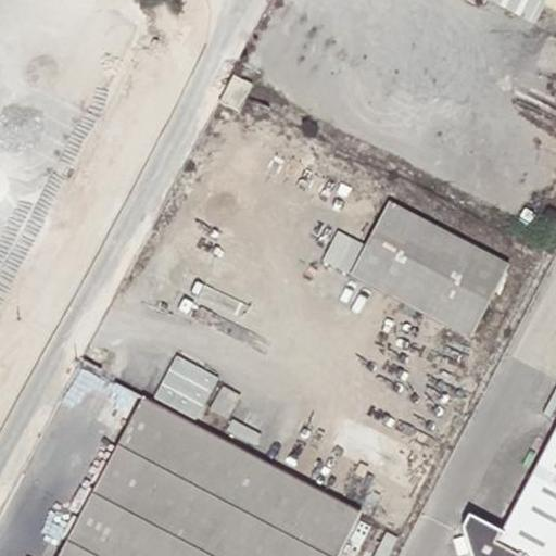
[(99,4),(68,98),(104,109),(135,15),(99,4)]
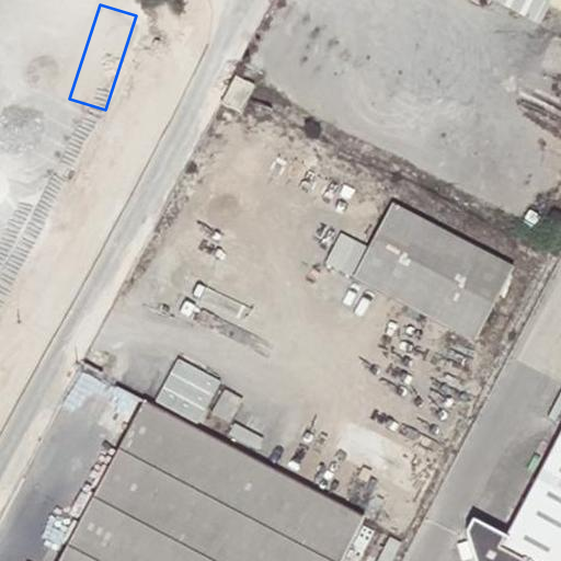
[(243,112),(250,100),(256,88),(238,77),(225,102),(243,112)]
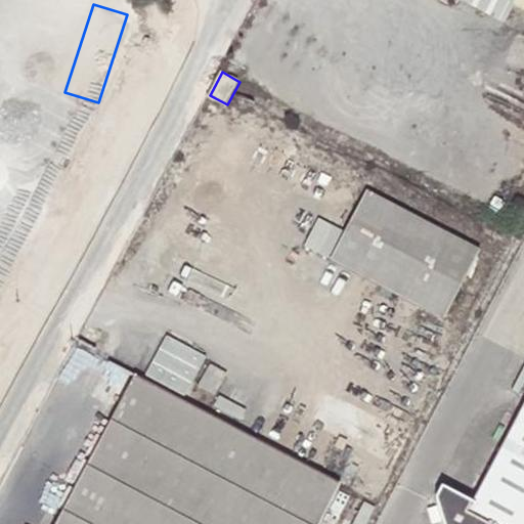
[(482,253),(369,192),(334,261),(445,320),(482,253)]
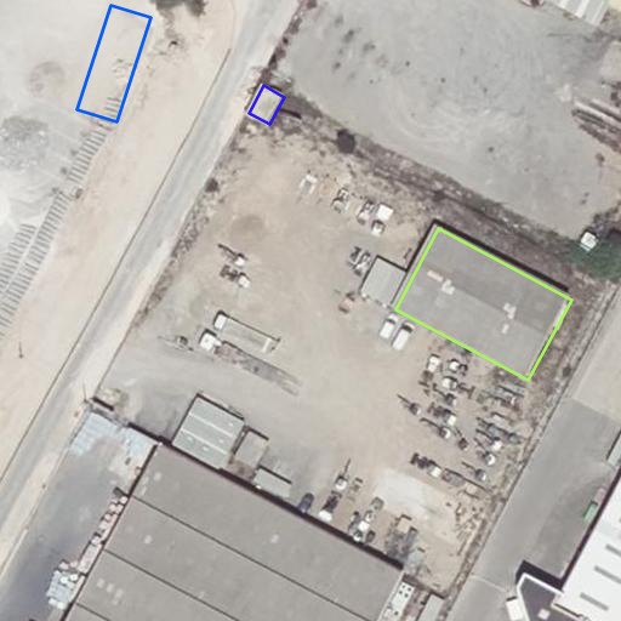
[(369,295),(396,302),(405,267),(377,260),(369,295)]
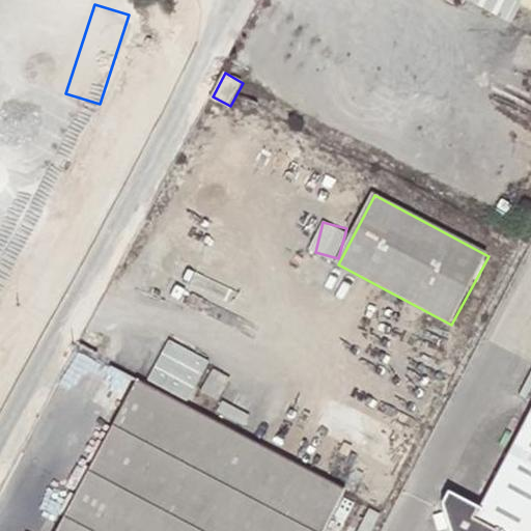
[(154,381),(195,399),(213,358),(171,340),(154,381)]
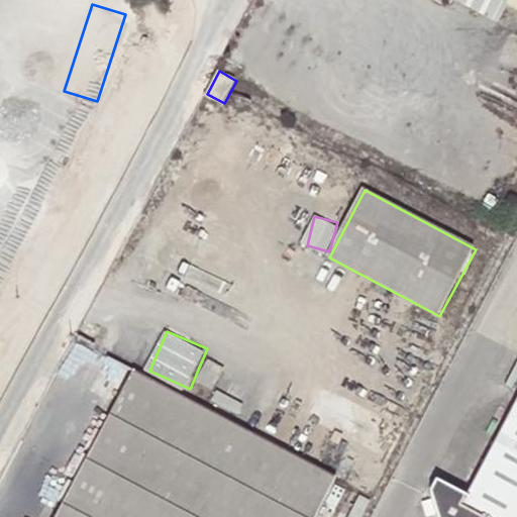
[(207,360),(197,380),(213,389),(224,370),(207,360)]
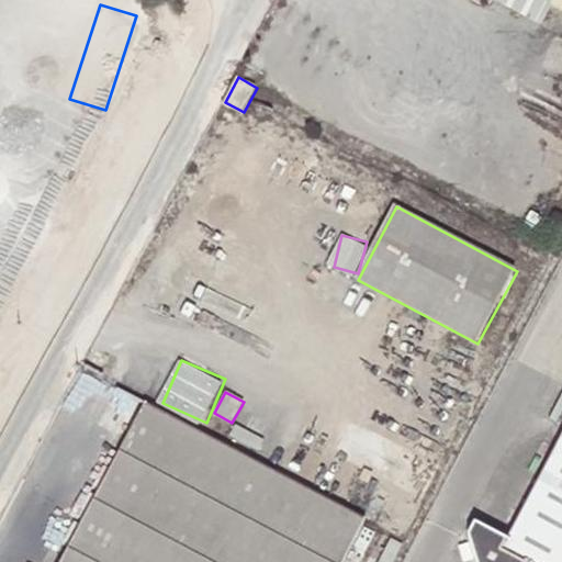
[(60,561),(344,561),(367,519),(145,402),(60,561)]
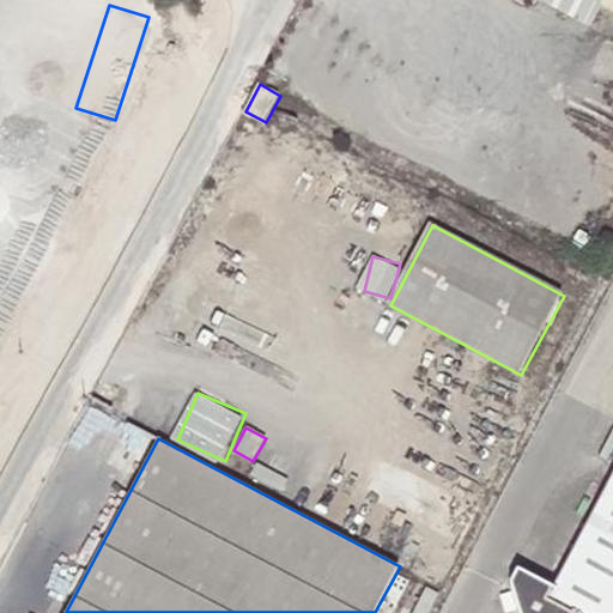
[(612,612),(612,474),(610,481),(601,498),(556,586),(520,566),(511,581),(521,612),(612,612)]
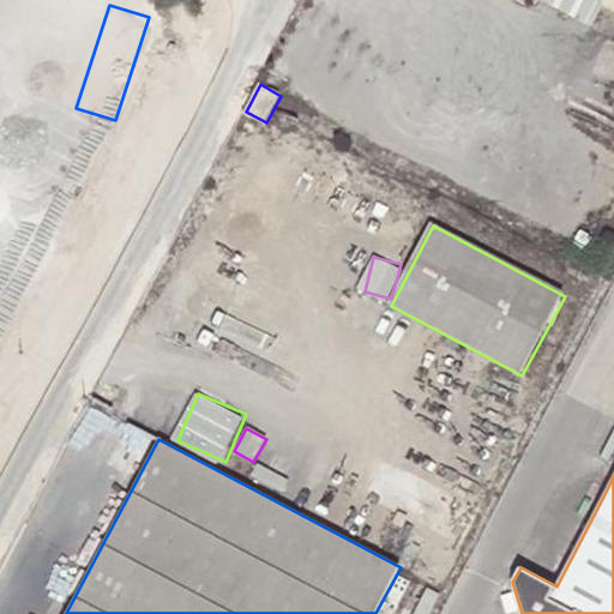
[(588,491),(602,499),(611,482),(597,475),(588,491)]
